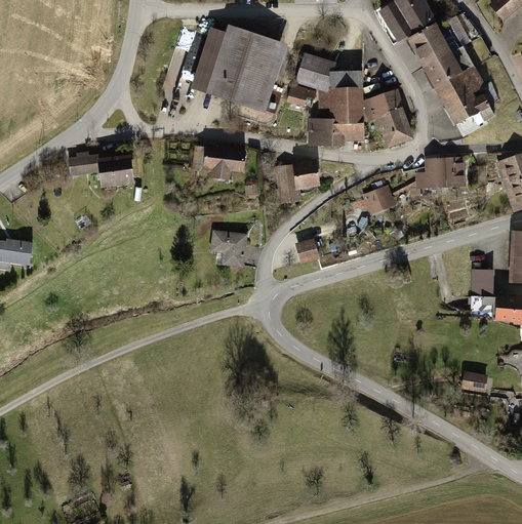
[(431,21),(419,0),(394,0),(378,10),(397,40),(407,35),(431,21)]
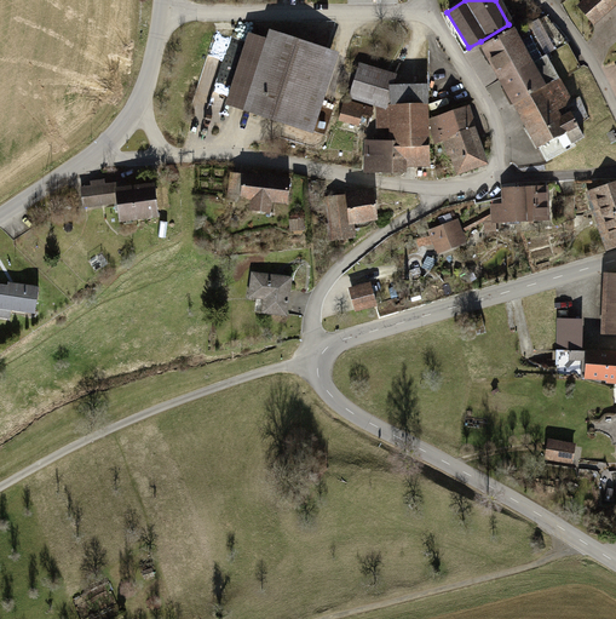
[(592,21),(614,0),(581,0),(577,4),(592,21)]
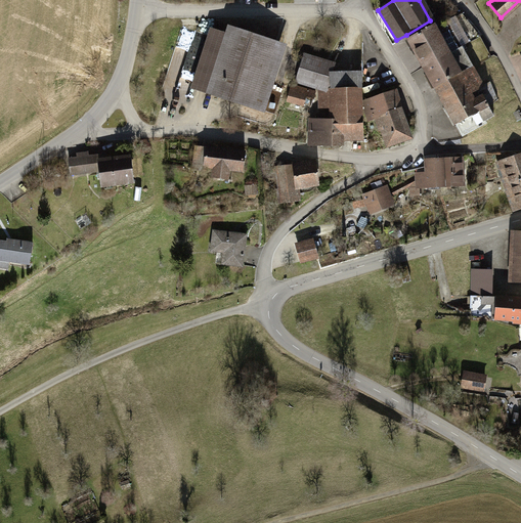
[(406,38),(423,66),(477,36),(459,13),(433,27),(430,20),(406,35),(406,38)]
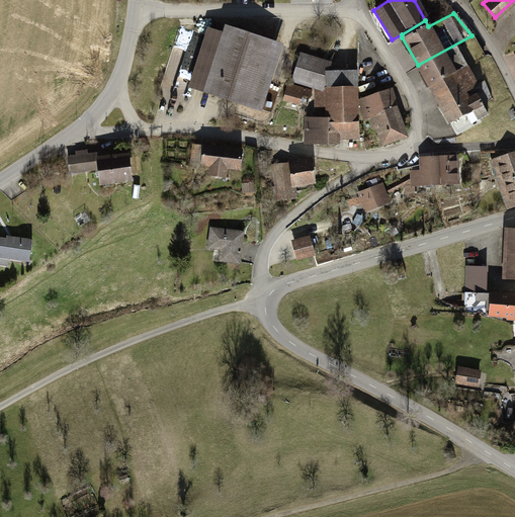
[(189,86),(257,108),(270,68),(263,65),(270,41),(235,29),(233,36),(208,29),(189,86)]
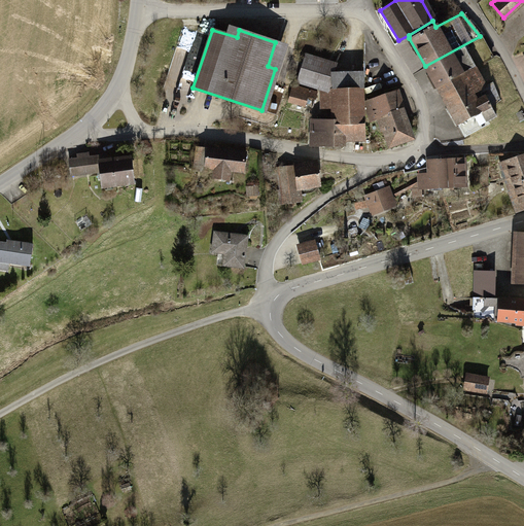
[(177,33),(169,80),(182,83),(190,35),(177,33)]
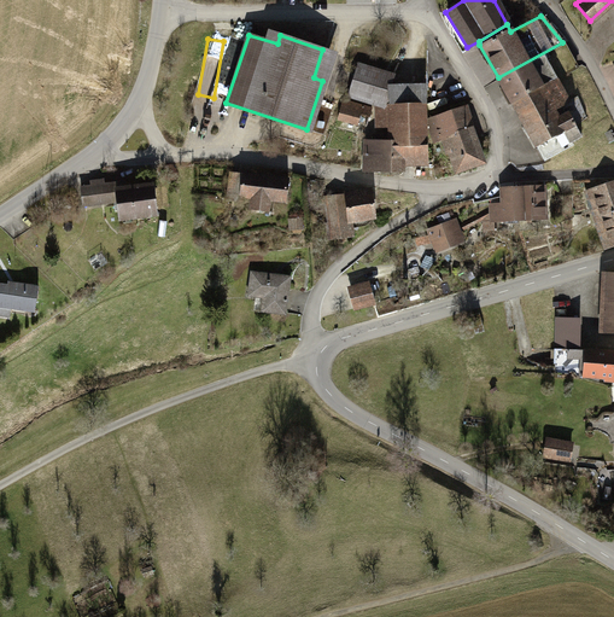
[(576,67),(562,42),(498,77),(512,102),(539,85),(541,86),(555,77),(576,67)]
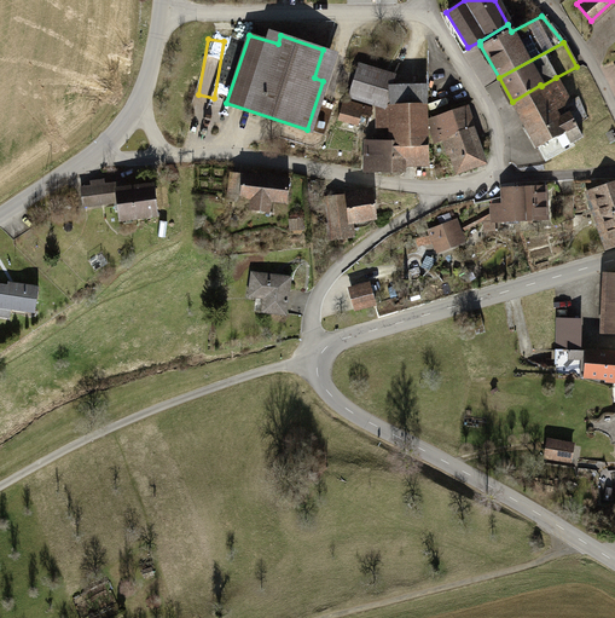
[(386,74),(357,64),(347,94),(376,103),(386,74)]
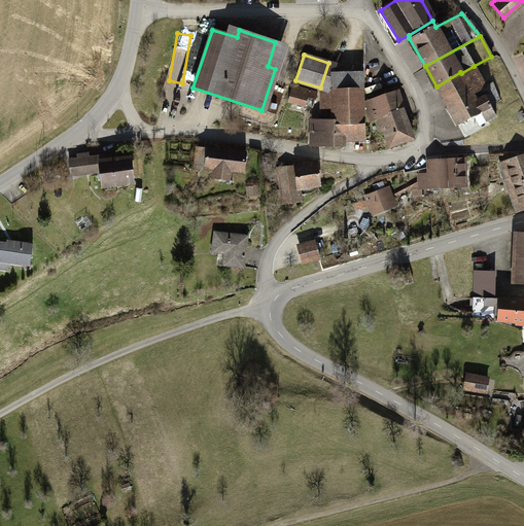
[(460,72),(437,86),(463,137),(487,124),(486,120),(494,116),(484,96),(482,96),(478,90),(484,86),(474,66),(461,73),(460,72)]
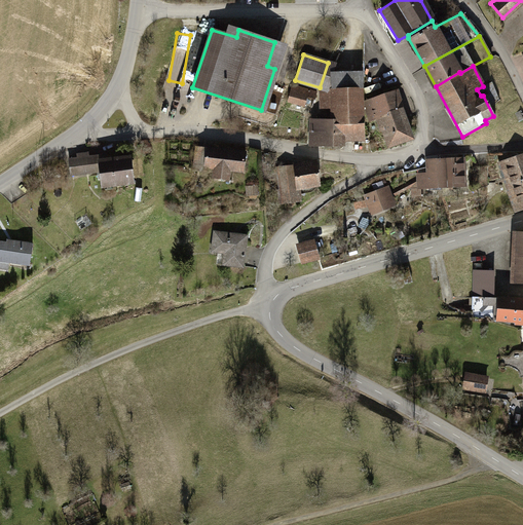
[(330,75),(331,119),(309,119),(308,144),(320,143),(320,146),(341,146),(341,138),(362,138),(362,101),(362,75),(330,75)]
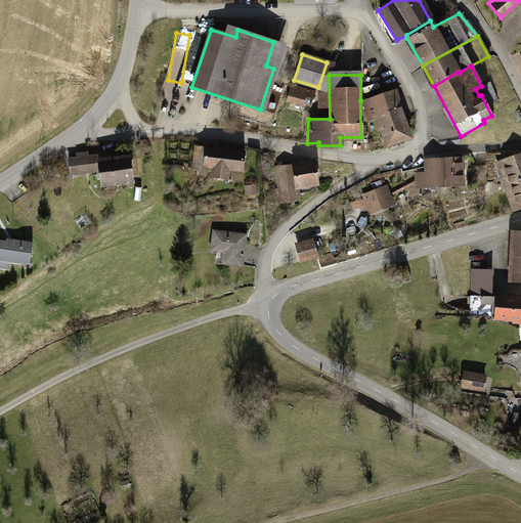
[(313,91),(290,85),(285,99),(302,104),(304,96),(312,98),(313,91)]
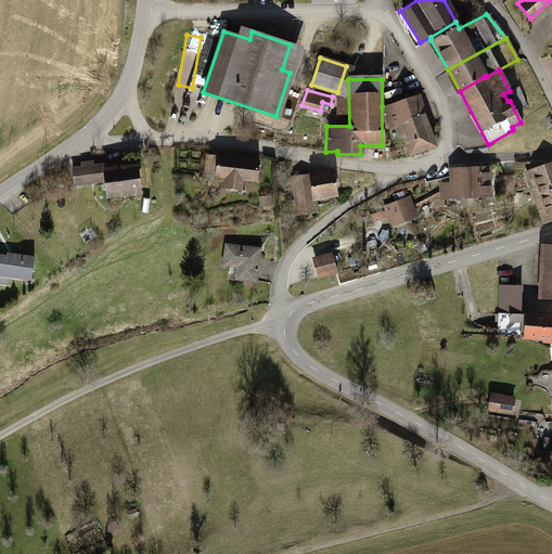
[(433,145),(415,94),(382,106),(388,128),(395,126),(399,138),(402,137),(409,154),(433,145)]
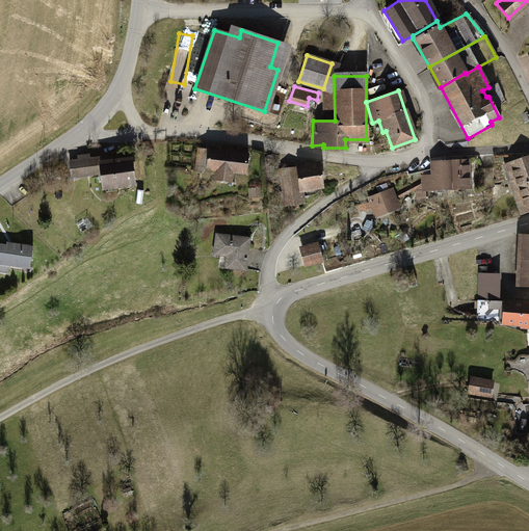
[(528,120),(525,112),(519,115),(523,123),(528,120)]
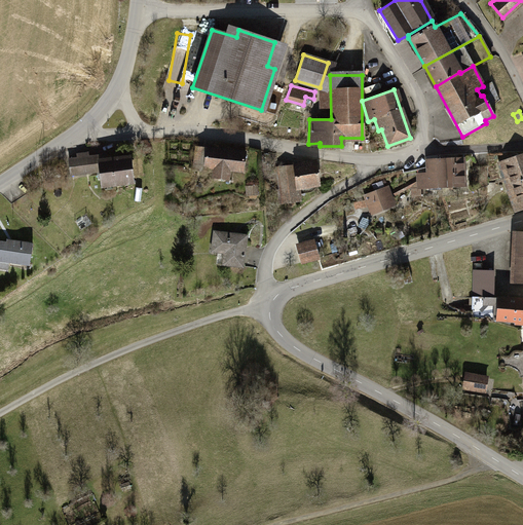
[(241,171),(244,152),(195,146),(192,170),(202,171),(203,165),(214,167),(213,177),(229,179),(231,169),(241,171)]
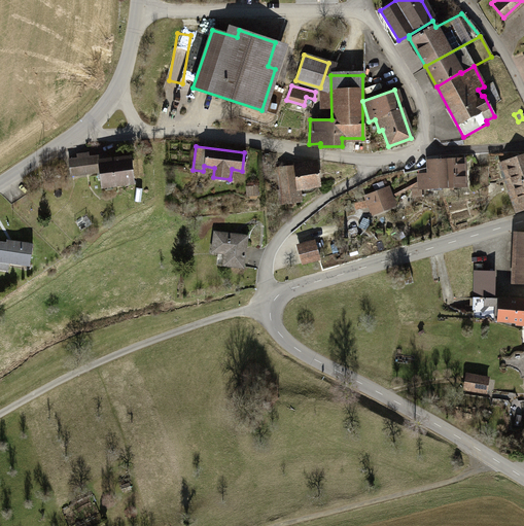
[(523,152),(499,161),(508,186),(523,180),(523,152)]
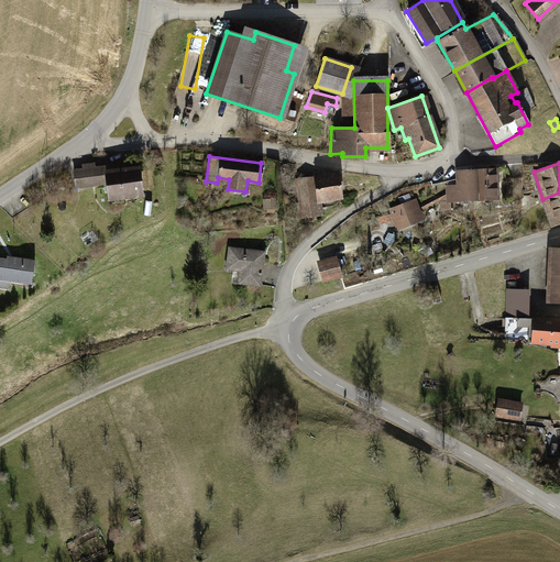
[(107,182),(105,172),(105,166),(72,171),(74,186),(106,183),(107,182)]
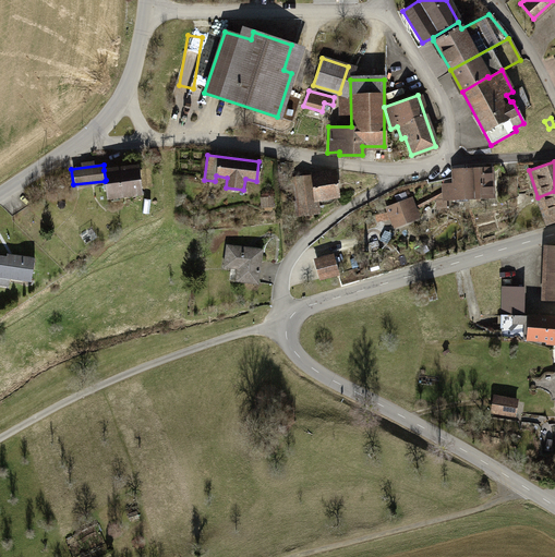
[(135,166),(104,170),(106,180),(105,181),(107,196),(140,192),(135,166)]
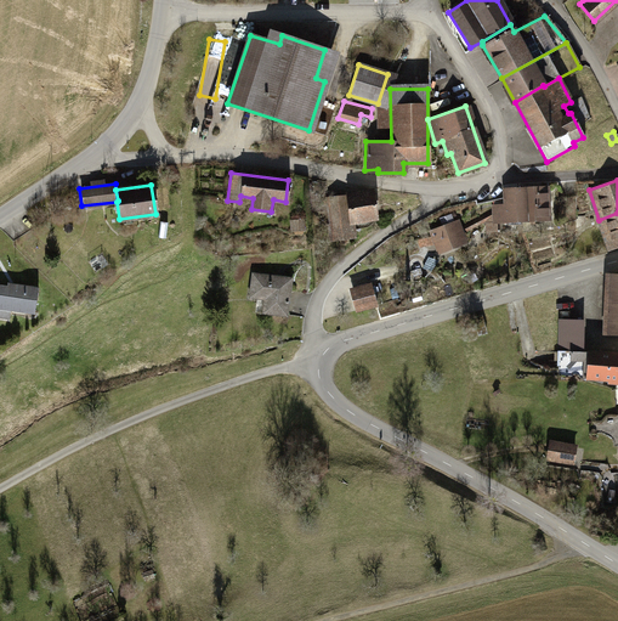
[(545,186),(519,187),(519,188),(520,221),(548,219),(545,186)]
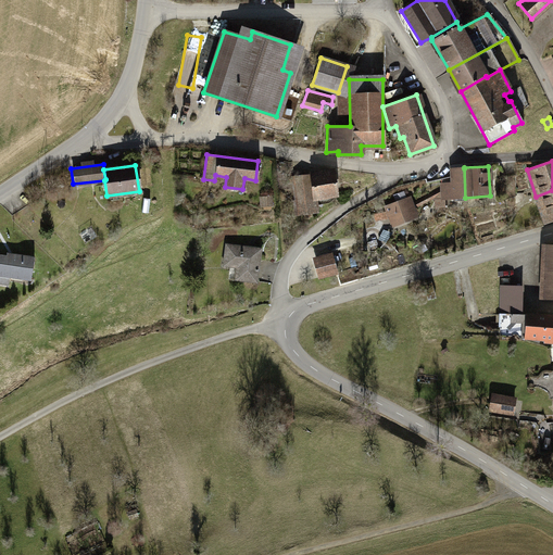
[(465,198),(464,168),(449,168),(451,183),(443,184),(444,194),(445,194),(445,204),(443,205),(443,206),(445,206),(466,204),(465,198)]
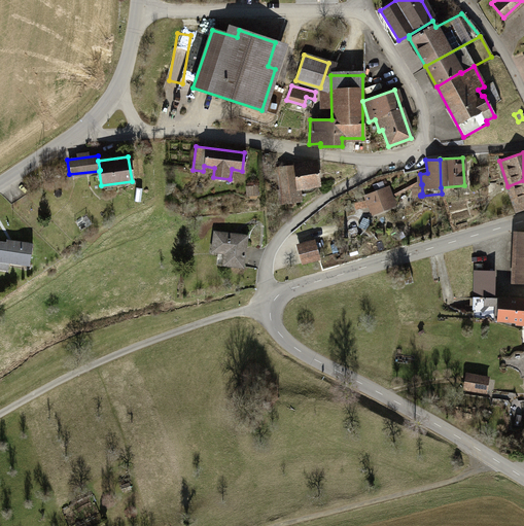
[(297,187),(317,184),(315,164),(276,168),(279,189),(277,189),(279,203),(299,201),(297,187)]
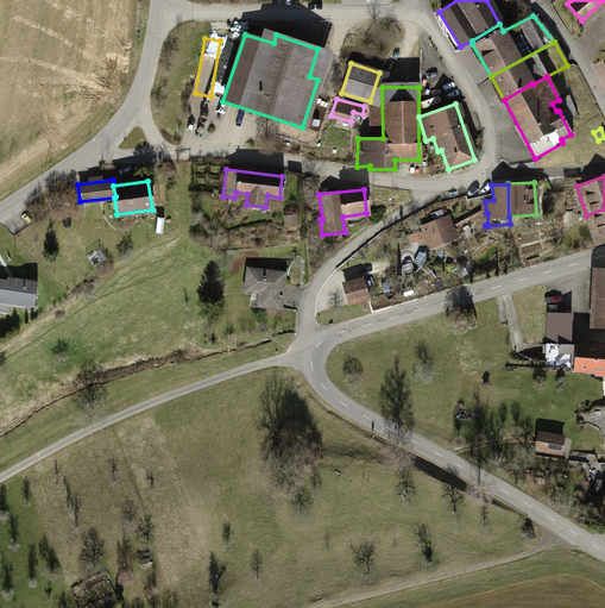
[(604,208),(586,215),(596,244),(604,240),(604,208)]
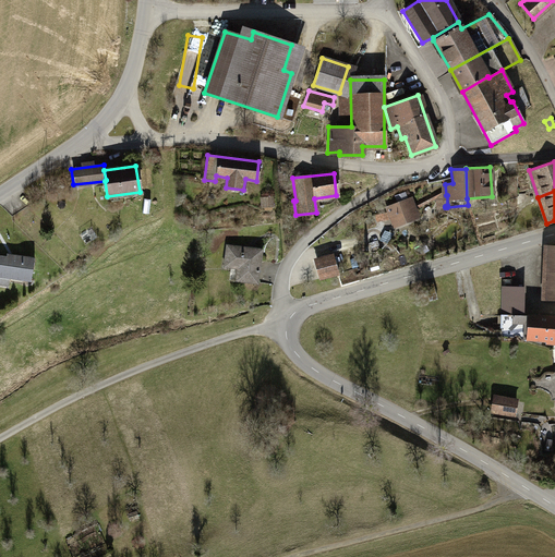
[(409,198),(385,207),(393,225),(415,216),(409,198)]
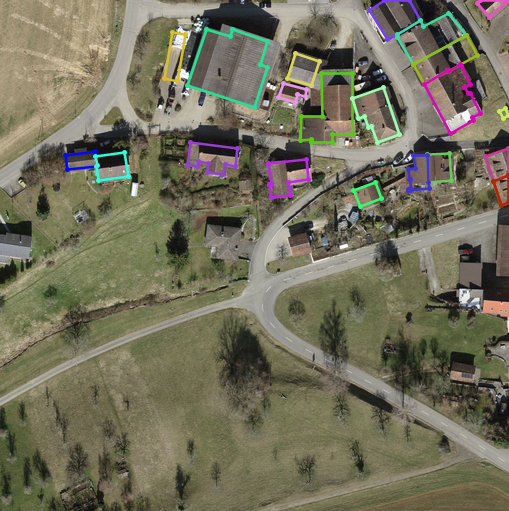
[(239,228),(206,224),(204,244),(220,246),(219,257),(235,259),(239,228)]
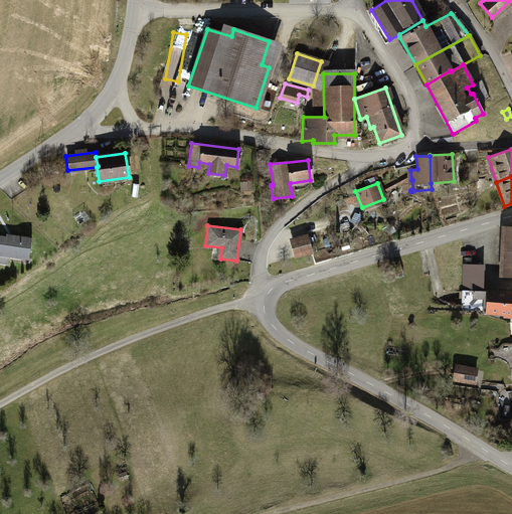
[(499,277),(511,277),(511,226),(502,226),(499,277)]
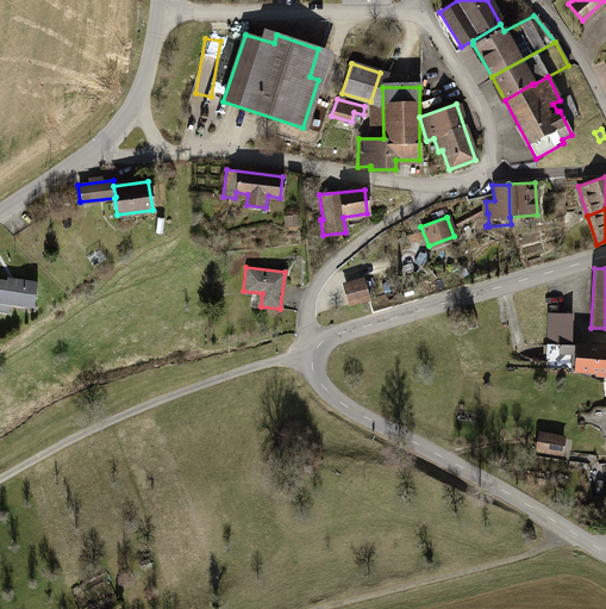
[(5,280),(0,279),(0,311),(6,312),(7,304),(32,308),(36,281),(6,277),(5,280)]
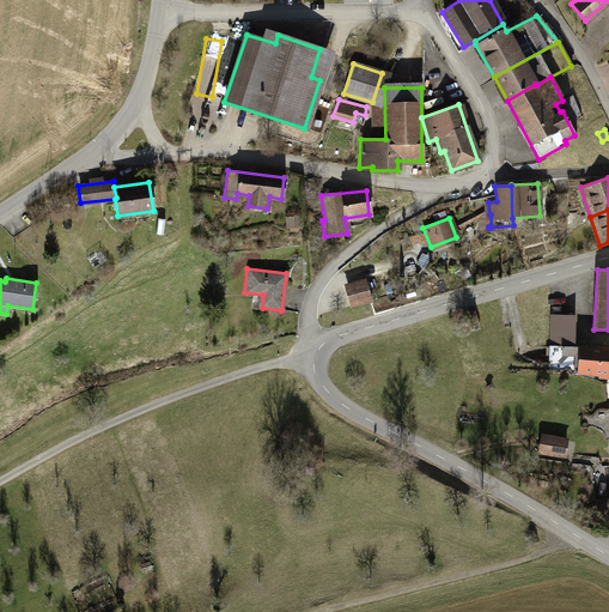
[(364,279),(346,285),(352,304),(370,300),(364,279)]
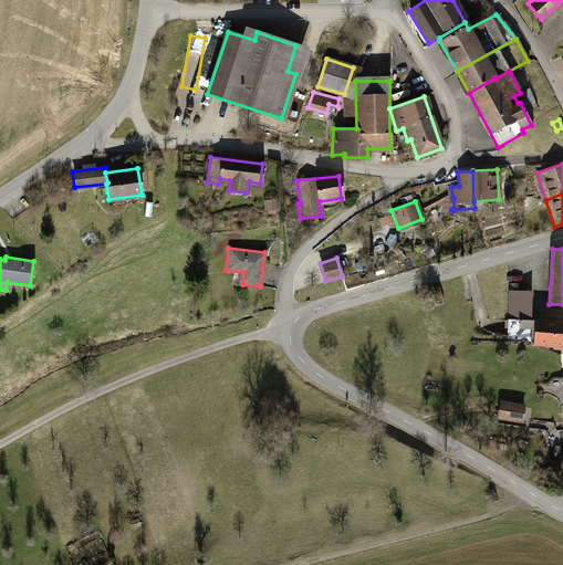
[(530,291),(509,291),(508,318),(529,320),(530,291)]
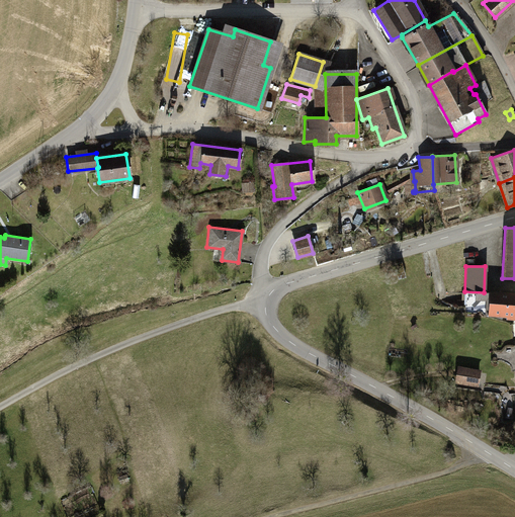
[(489,304),(490,292),(484,292),(464,291),(464,304),(489,304)]
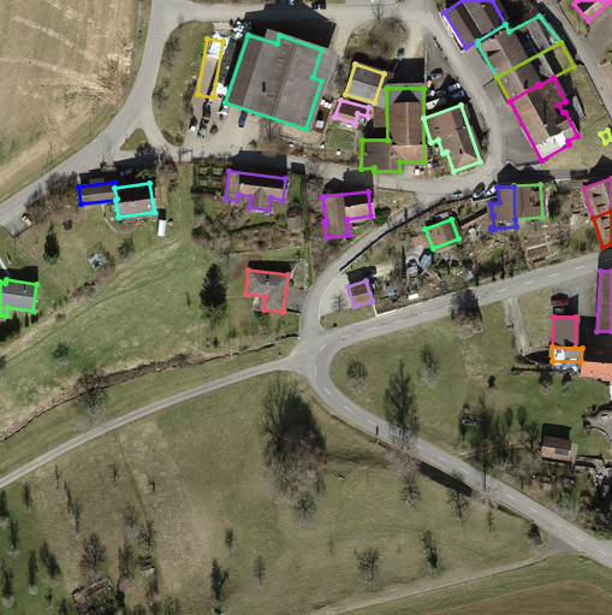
[(611,354),(611,348),(582,348),(581,361),(581,371),(599,374),(611,376),(611,354)]
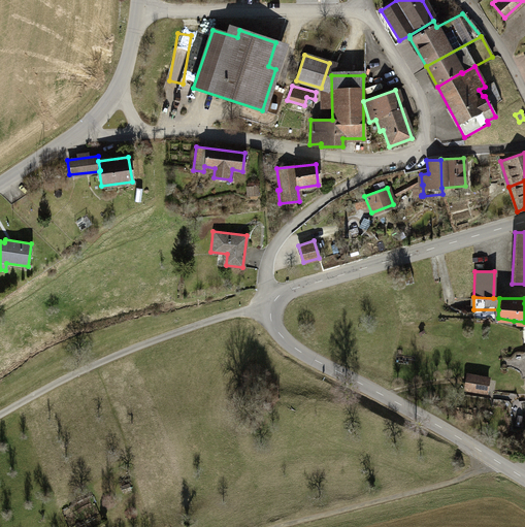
[(487,379),(466,375),(464,388),(485,391),(487,379)]
